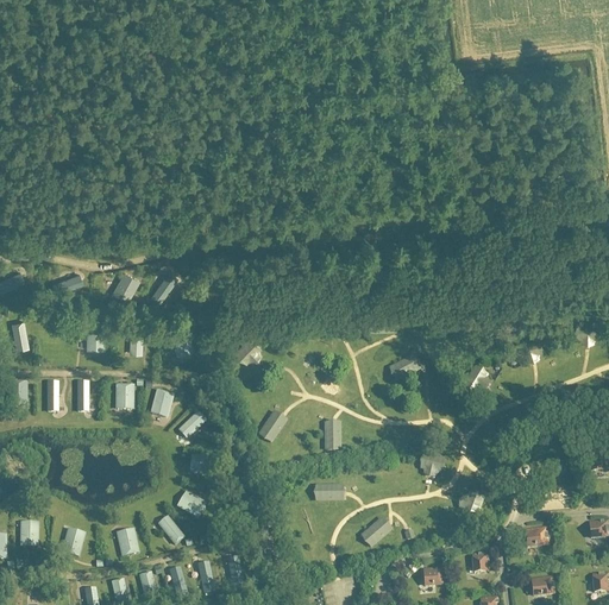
[(164,276),(151,294),(161,301),(174,282),(173,282),(177,276),(169,270),(164,276)]
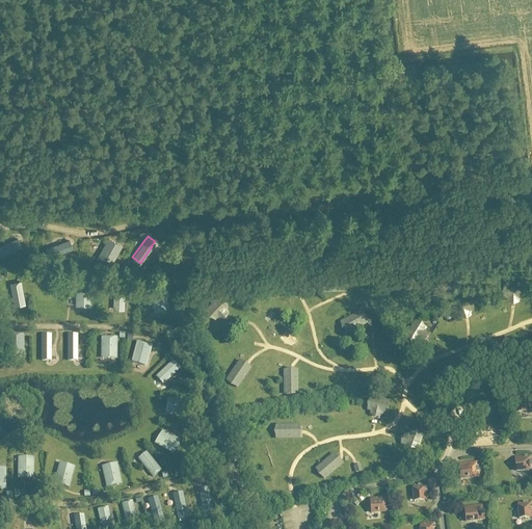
[(11,239),(0,243),(0,254),(16,247),(22,244),(18,237),(12,239),(11,239)]
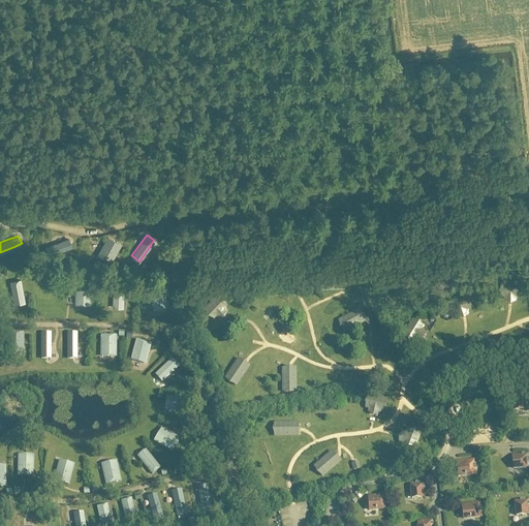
[(104,241),(98,253),(111,260),(118,248),(117,248),(120,242),(110,236),(105,242),(104,241)]
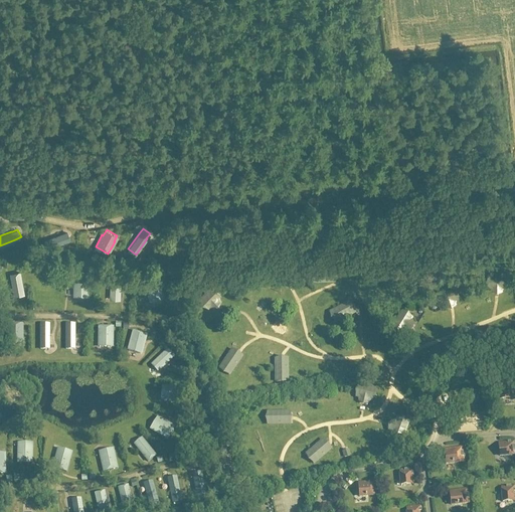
[(61,232),(43,239),(47,247),(64,240),(70,238),(67,230),(61,232)]
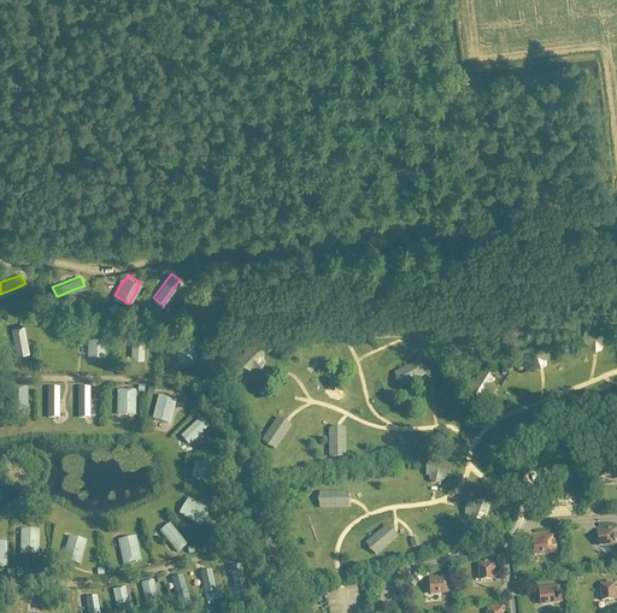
[(12,326),(16,343),(17,343),(19,352),(28,351),(25,339),(27,339),(24,324),(12,326)]
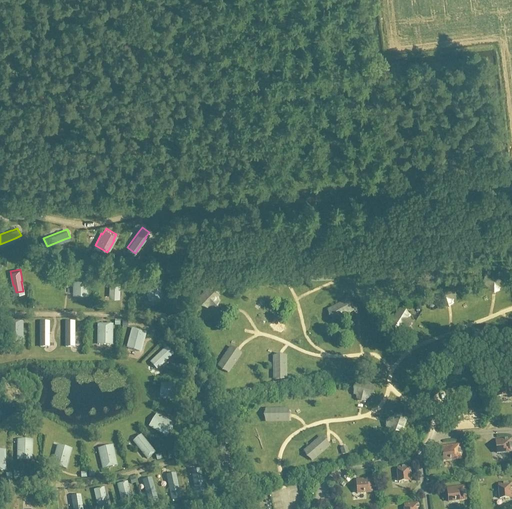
[(73,272),(73,285),(75,285),(75,292),(87,292),(87,285),(88,285),(88,272),(73,272)]
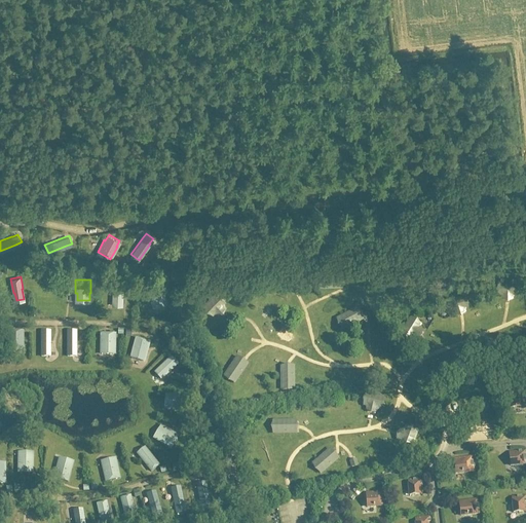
[(113,281),(113,296),(114,296),(114,303),(121,304),(121,294),(123,294),(123,282),(113,281)]
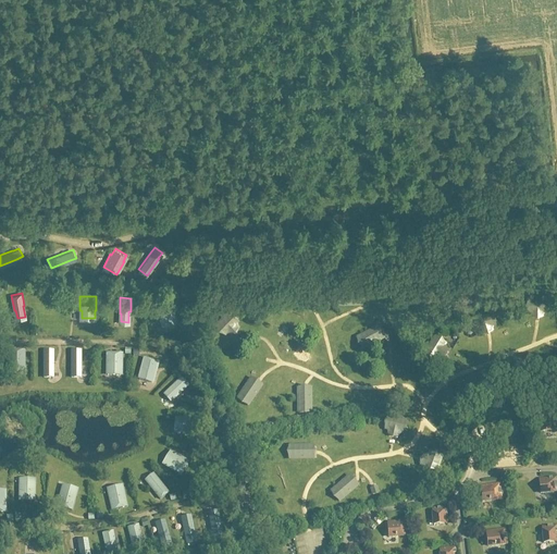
[(171,298),(156,303),(160,317),(161,316),(164,323),(176,319),(174,311),(175,311),(171,298)]
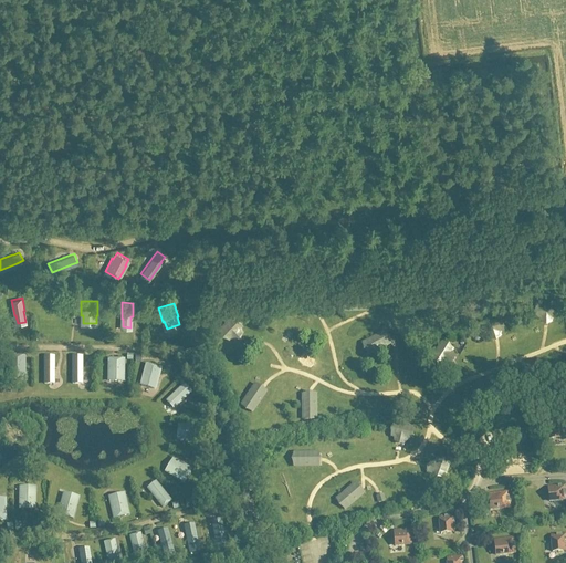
[(380,319),(390,319),(390,308),(380,308),(380,319)]
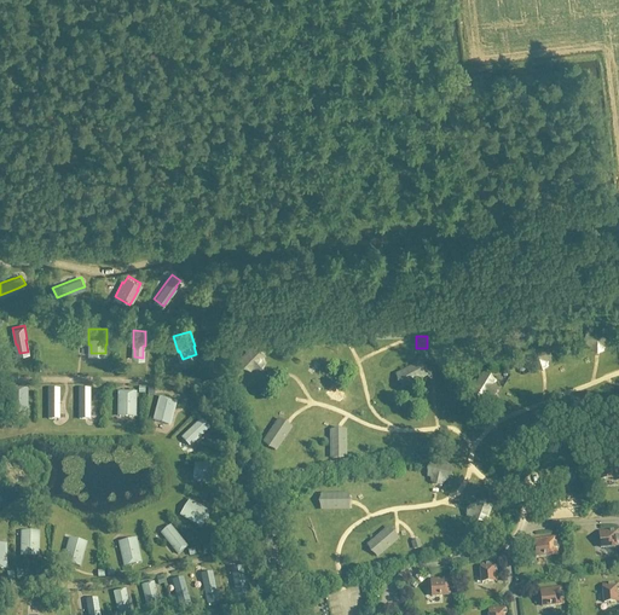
[(246,386),(254,382),(250,372),(242,376),(246,386)]
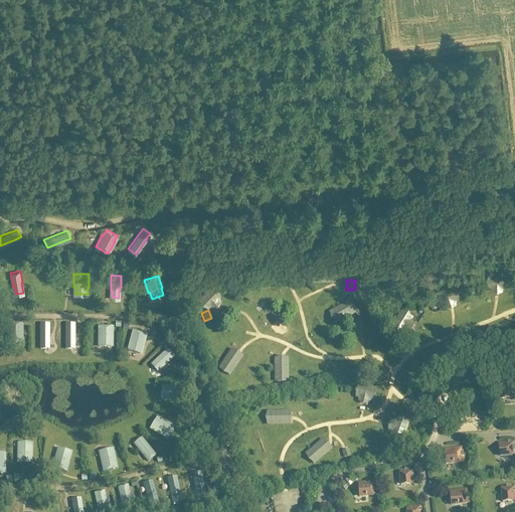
[(8,321),(8,334),(9,334),(9,341),(21,341),(21,334),(23,334),(23,321),(8,321)]
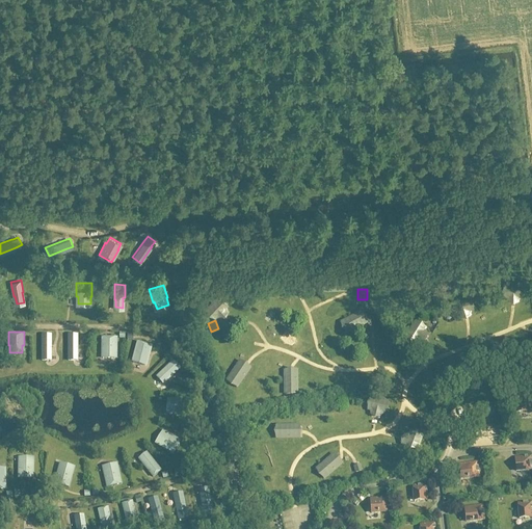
[(42,332),(42,351),(43,351),(43,359),(51,359),(51,351),(51,332),(42,332)]
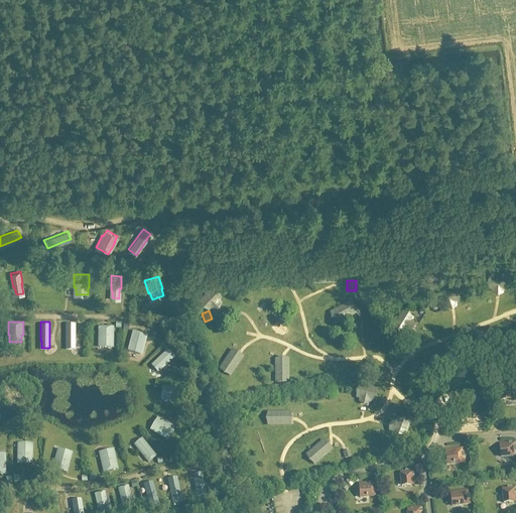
[(66,322),(66,341),(67,341),(67,348),(75,348),(75,341),(76,341),(76,322),(66,322)]
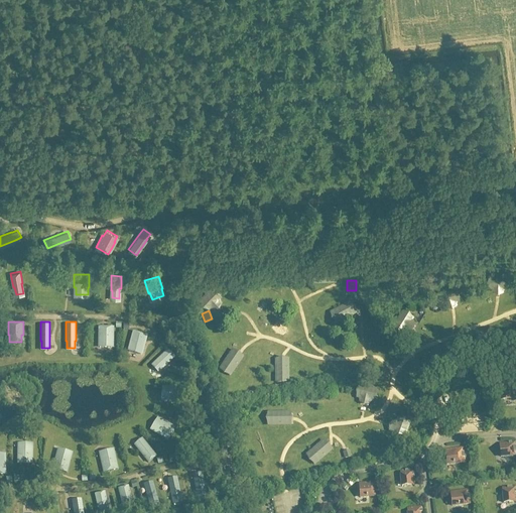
[(99,324),(99,338),(100,338),(100,345),(112,345),(112,338),(113,338),(114,325),(99,324)]
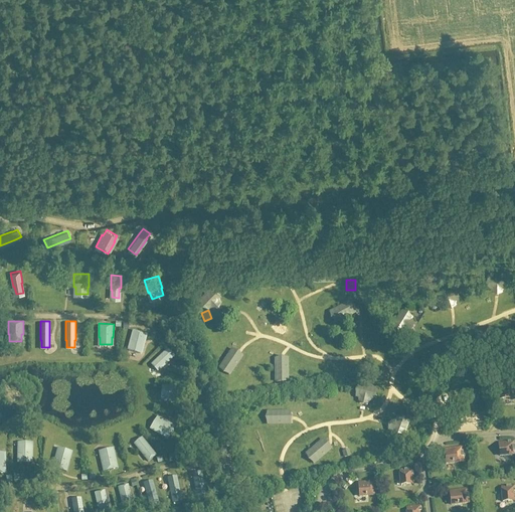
[(131,341),(129,347),(141,351),(142,344),(144,344),(147,332),(133,328),(130,340),(131,341)]
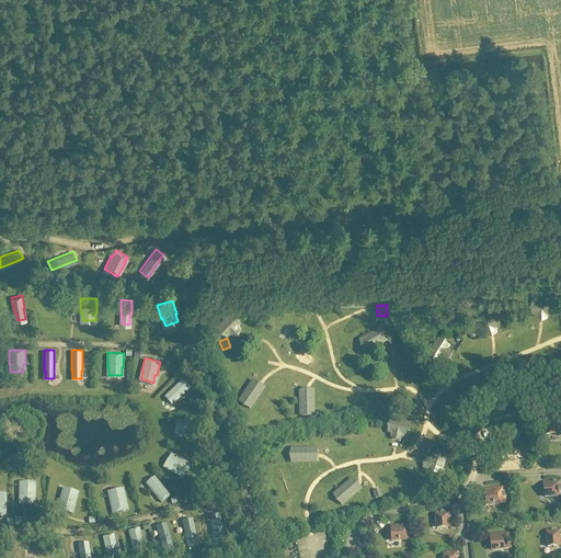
[(171,389),(165,395),(171,401),(179,394),(180,395),(190,385),(182,377),(171,389)]
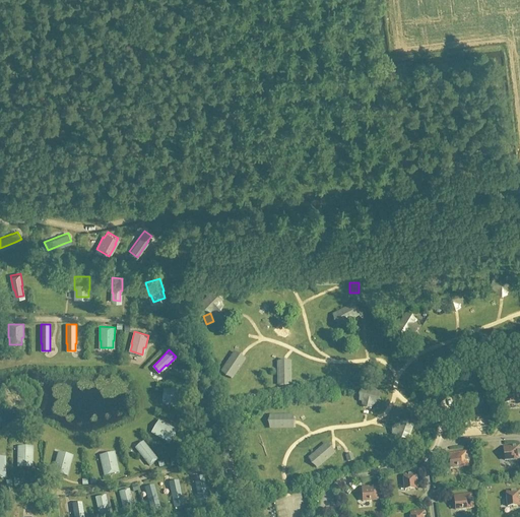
[(262,363),(253,364),(253,372),(263,372),(262,363)]
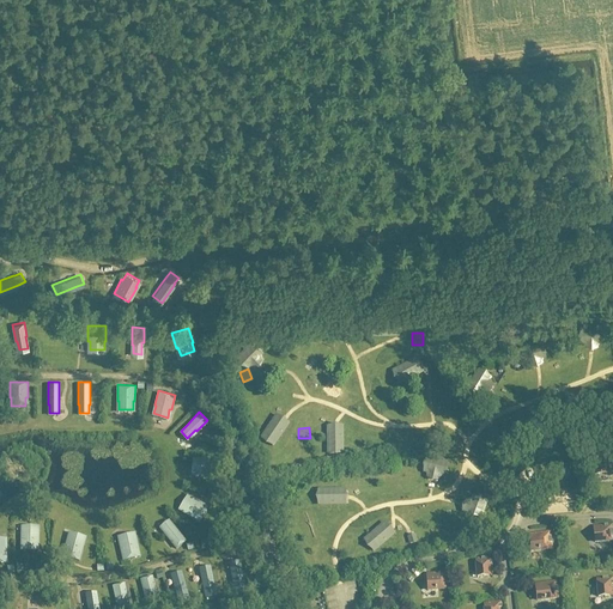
[(590,473),(607,470),(605,450),(588,451),(590,473)]
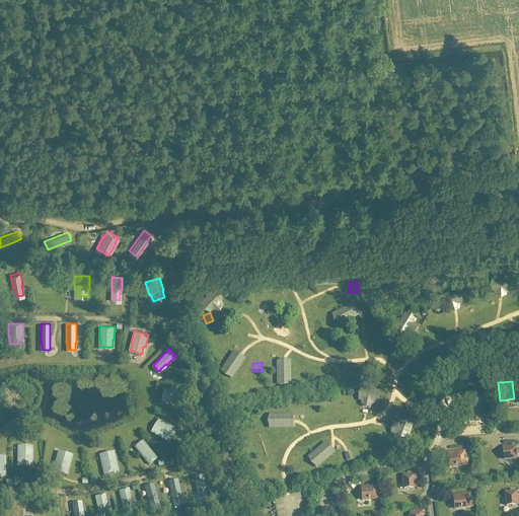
[(163,387),(162,399),(169,400),(169,401),(182,402),(183,387),(170,386),(170,387),(163,387)]
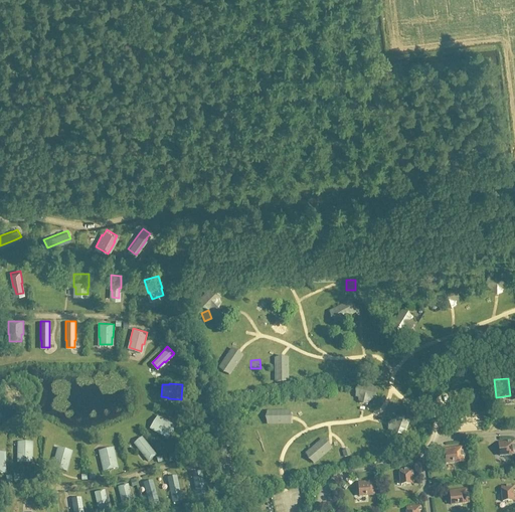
[(311,404),(319,403),(318,394),(310,395),(311,404)]
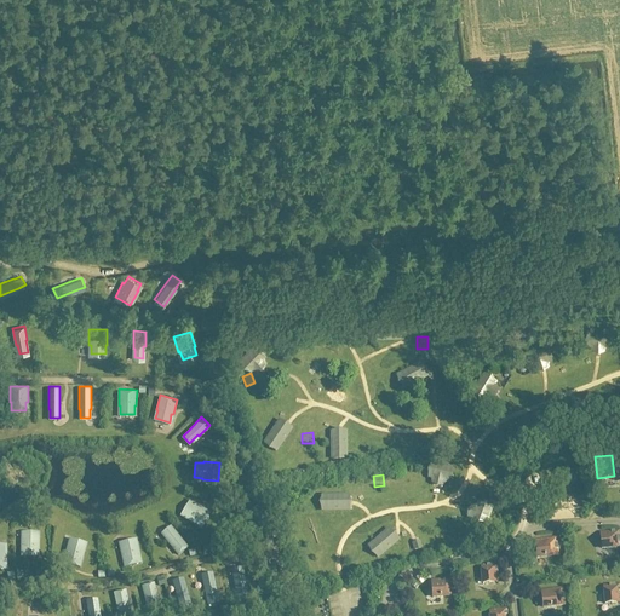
[(360,482),(346,484),(348,491),(361,488),(360,482)]
